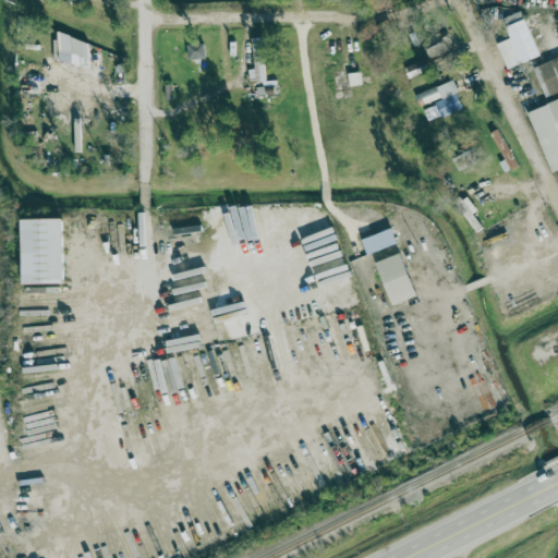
[(540,57),(521,12),(505,19),(513,38),(497,45),(507,70),(540,57)]
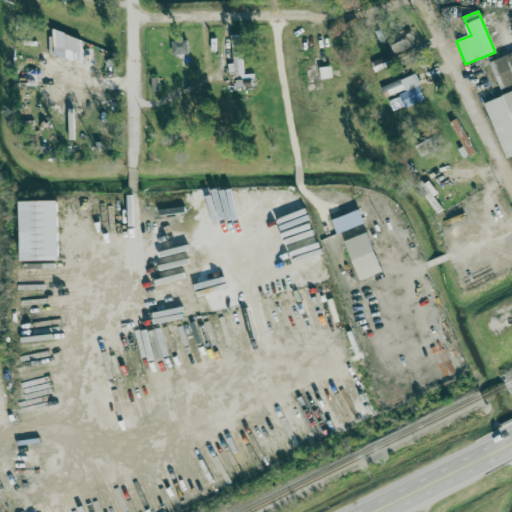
[(389,38),(393,53),(416,47),(411,31),(389,38)]
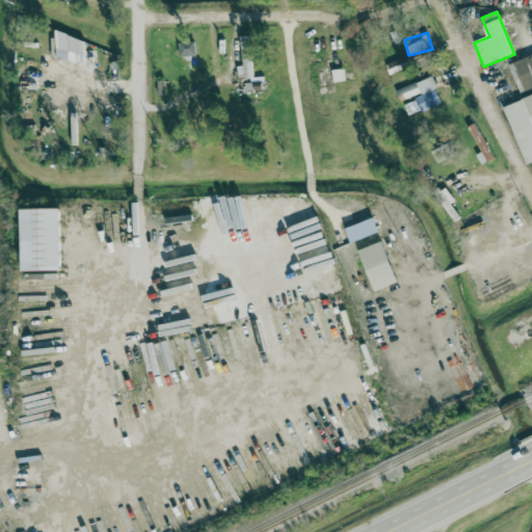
[(84,35),(55,36),(56,60),(70,60),(70,56),(84,55),(84,35)]
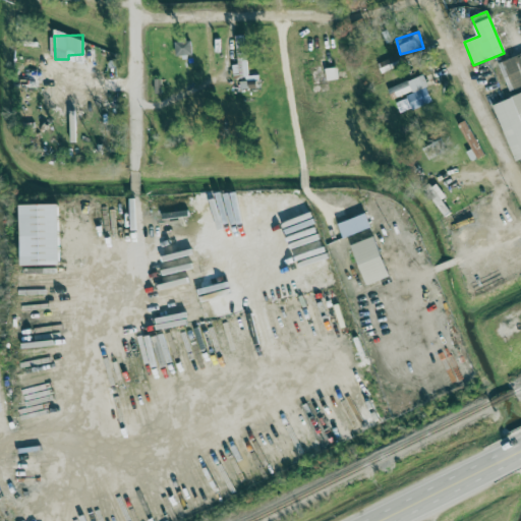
[(233,77),(247,76),(246,37),(235,37),(236,66),(233,66),(233,77)]
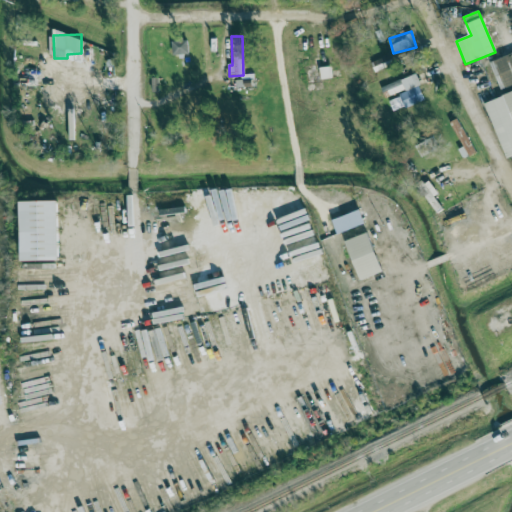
[(188,41),(172,42),(172,55),(188,54),(188,41)]
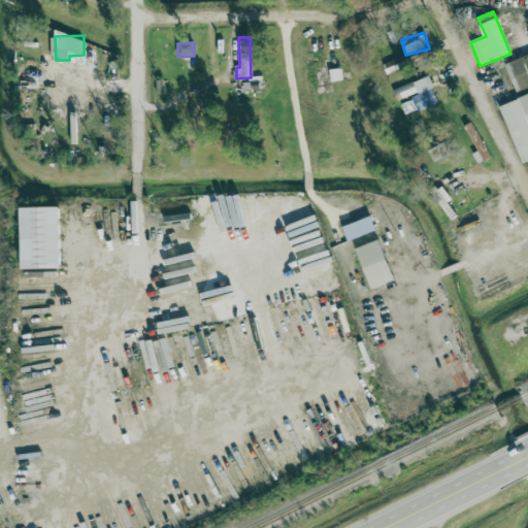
[(527,55),(505,62),(514,92),(527,87),(527,55)]
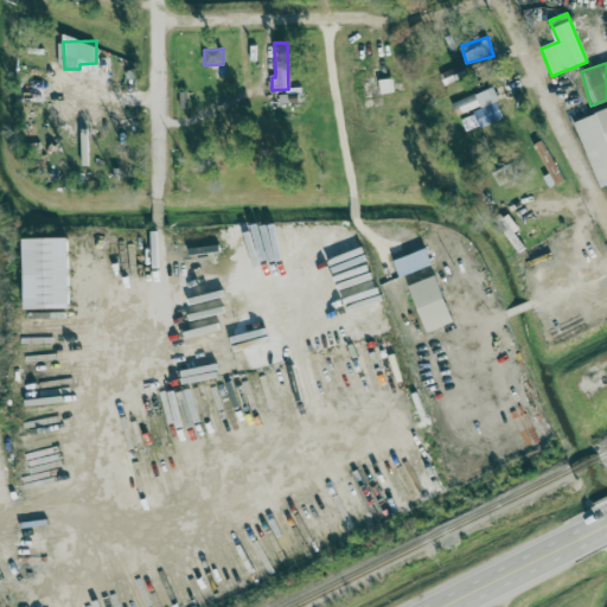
[(452,103),(458,119),(460,117),(466,133),(504,119),(492,88),(452,103)]
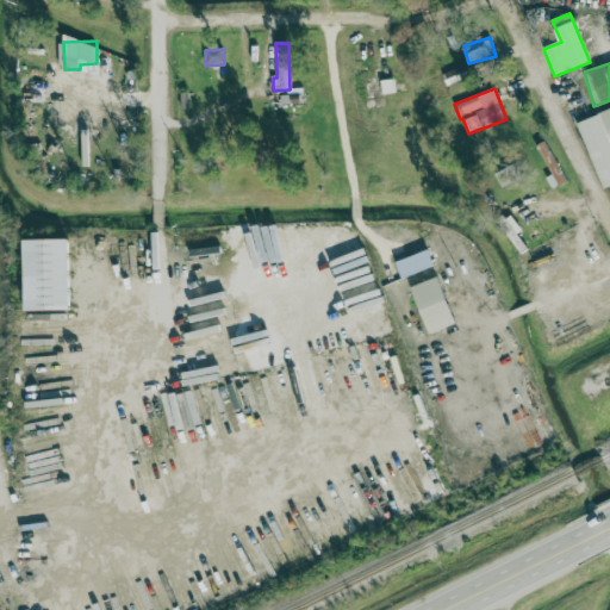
[(602,191),(609,187),(609,109),(577,120),(602,191)]
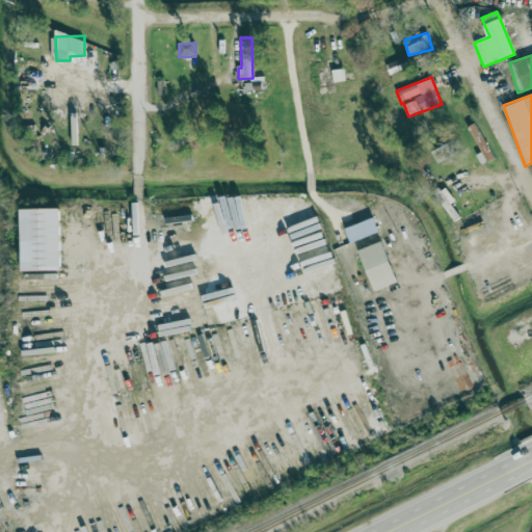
[(20,210),(21,272),(60,271),(59,210),(20,210)]
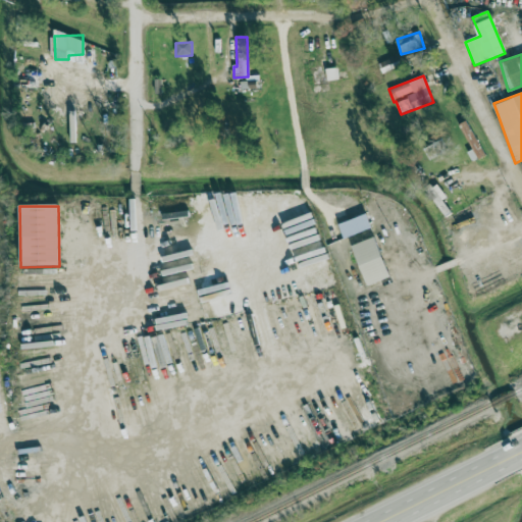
[(389,279),(376,239),(353,246),(365,286),(389,279)]
